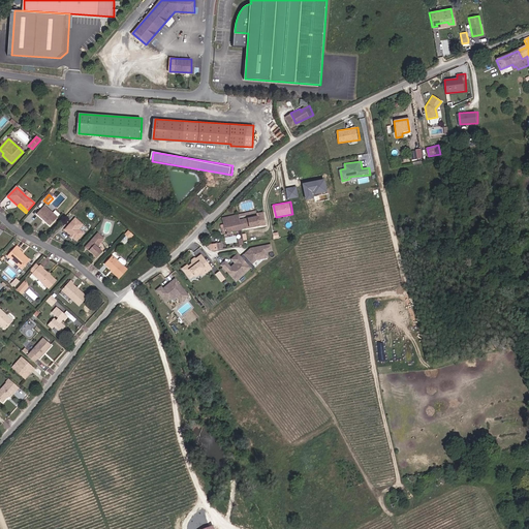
[(58,218),(44,207),(37,215),(51,226),(58,218)]
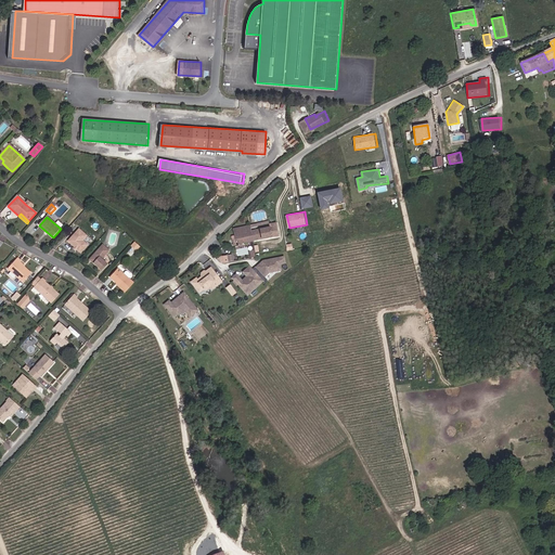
[(270,226),(270,224),(269,219),(250,222),(252,230),(270,226)]
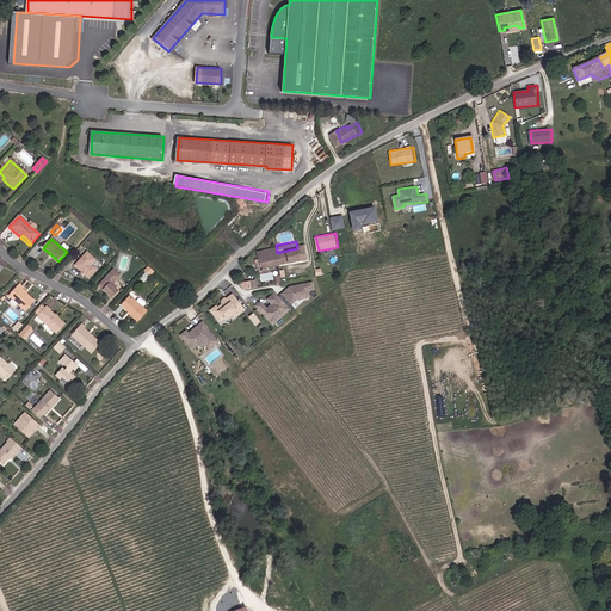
[(277,253),(276,245),(255,250),(259,265),(255,266),(257,270),(306,258),(302,246),(297,247),(297,248),(277,253)]
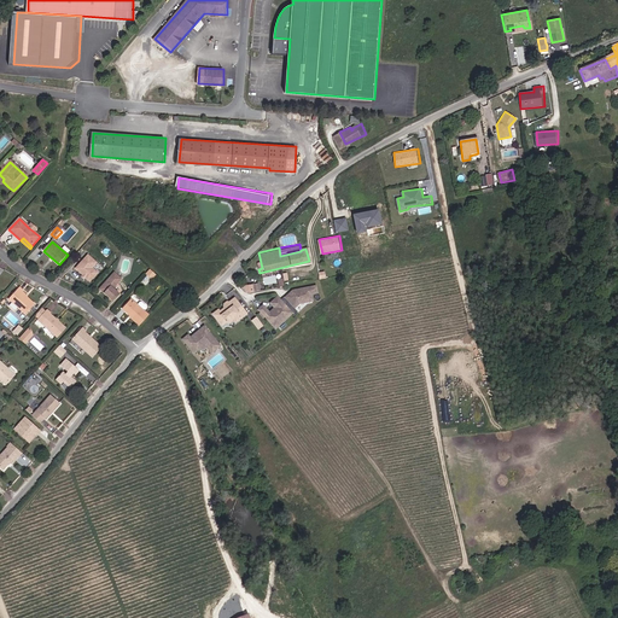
[(92,283),(98,275),(92,270),(97,264),(89,257),(77,269),(85,277),(87,279),(92,283)]
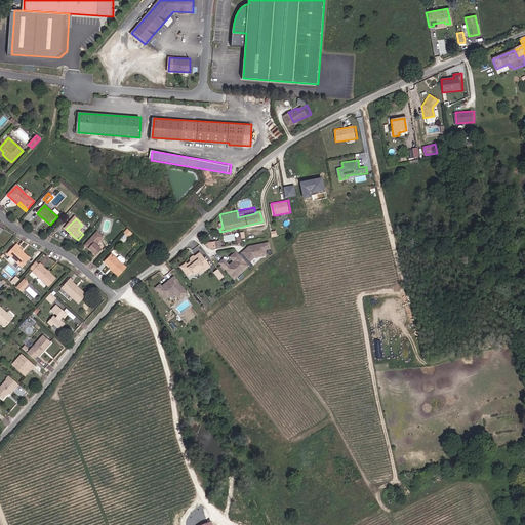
[(128,239),(132,234),(128,230),(124,234),(128,239)]
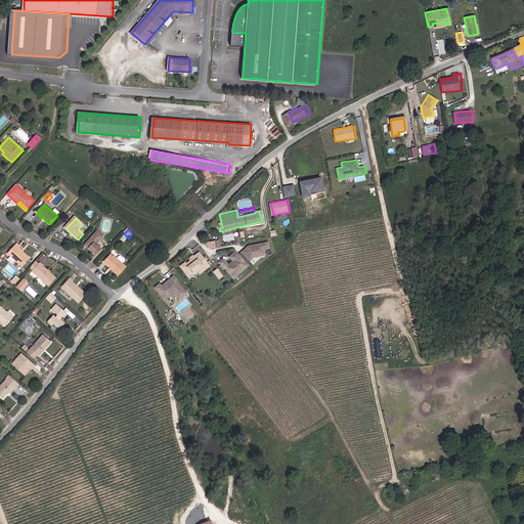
[(95,256),(101,249),(96,245),(98,243),(102,237),(97,232),(86,245),(89,247),(87,249),(95,256)]
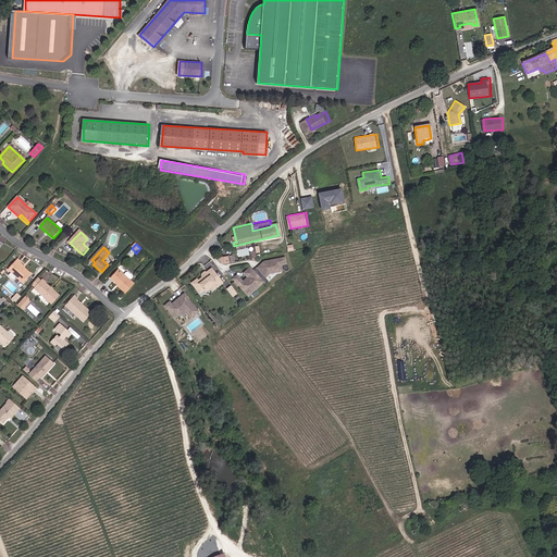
[(246,251),(231,255),(232,261),(247,258),(246,251)]
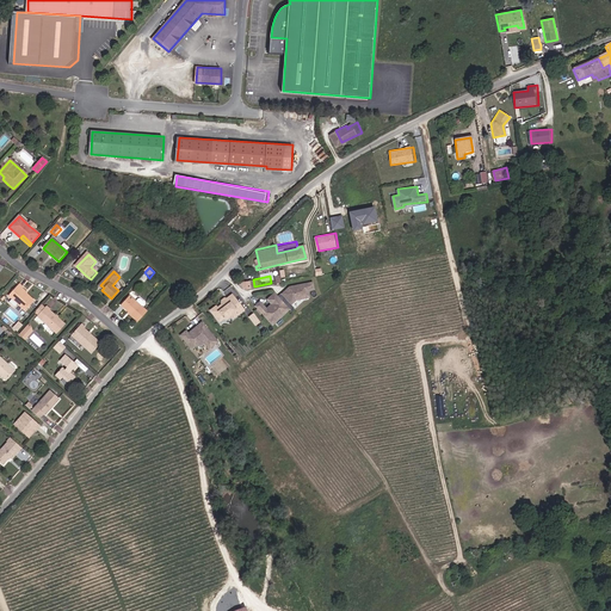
[(254,303),(266,318),(270,314),(272,318),(276,318),(288,308),(289,309),(292,308),(289,303),(294,298),(301,297),(300,295),(307,294),(306,289),(312,288),(310,282),(289,287),(289,288),(288,289),(285,289),(282,292),(284,296),(281,300),(277,295),(273,291),(266,297),(270,302),(272,301),(272,302),(269,306),(266,304),(264,307),(258,300),(254,303)]
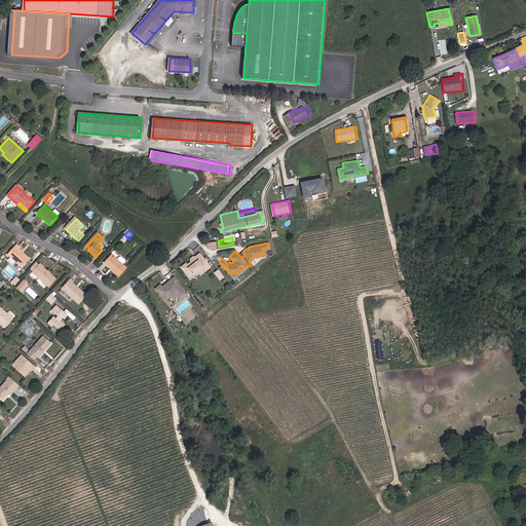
[(21,252),(22,250),(17,246),(8,256),(23,268),(30,260),(24,254),(21,252)]
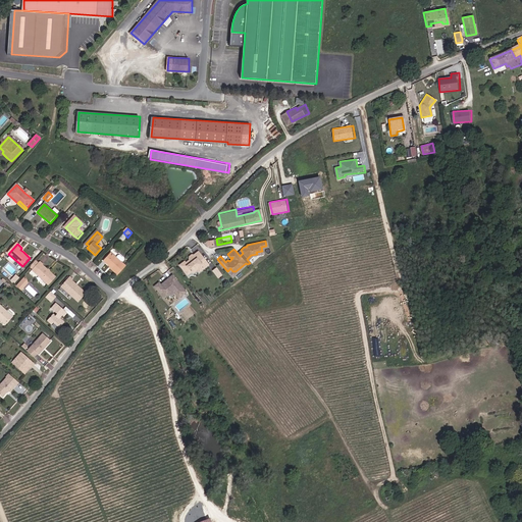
[(179,264),(187,273),(191,270),(191,271),(193,271),(196,269),(197,267),(196,266),(200,263),(203,267),(208,264),(198,251),(194,254),(192,254),(189,256),(189,258),(191,259),(189,260),(188,260),(186,262),(185,260),(179,264)]
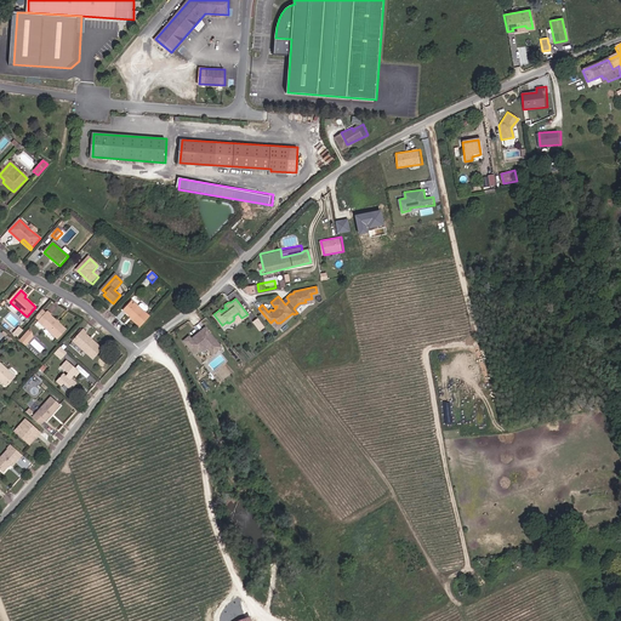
[(132,319),(131,320),(138,326),(148,315),(131,301),(123,309),(130,317),(132,319)]
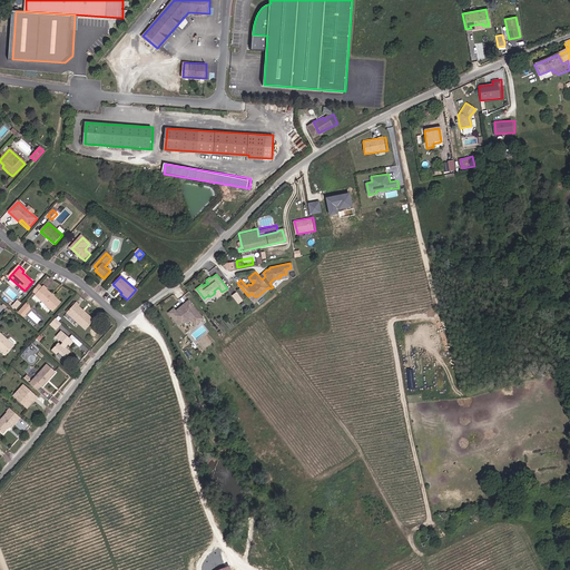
[(36,294),(42,287),(39,285),(33,292),(36,294)]
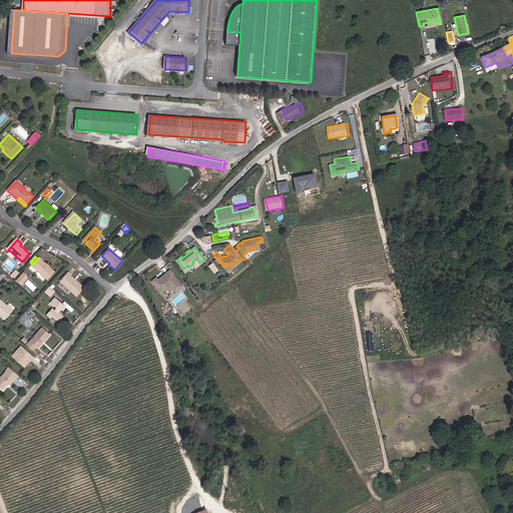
[(46,265),(39,258),(38,259),(32,265),(32,266),(47,280),(55,273),(49,267),(46,265)]
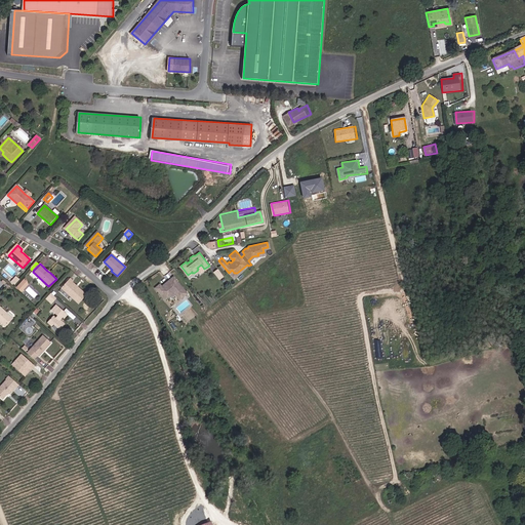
[(214,272),(220,280),(225,276),(218,269),(214,272)]
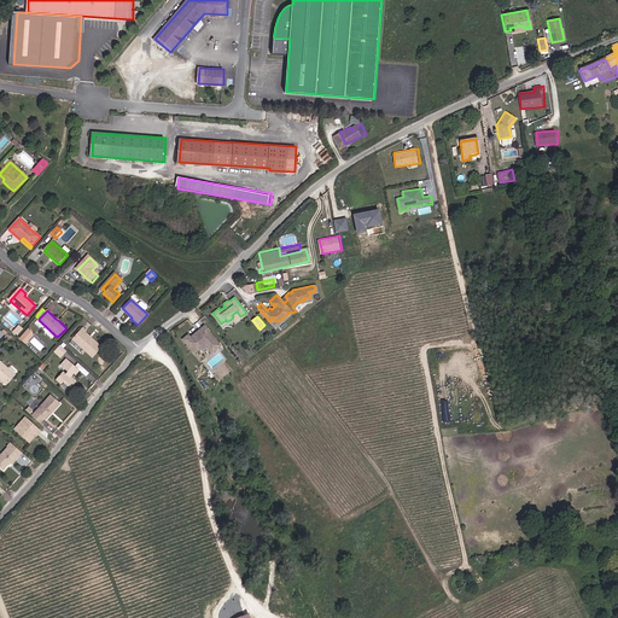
[(19,336),(24,328),(18,325),(13,332),(19,336)]
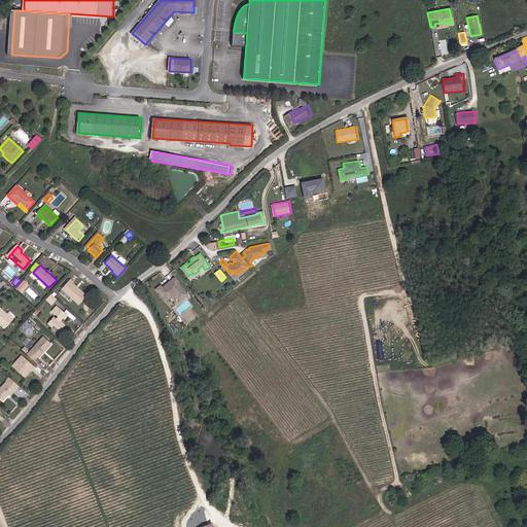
[(153,287),(163,299),(167,295),(170,295),(173,293),(174,293),(177,294),(179,292),(182,295),(185,293),(172,277),(166,281),(168,283),(165,285),(165,284),(163,284),(160,286),(157,284),(153,287)]
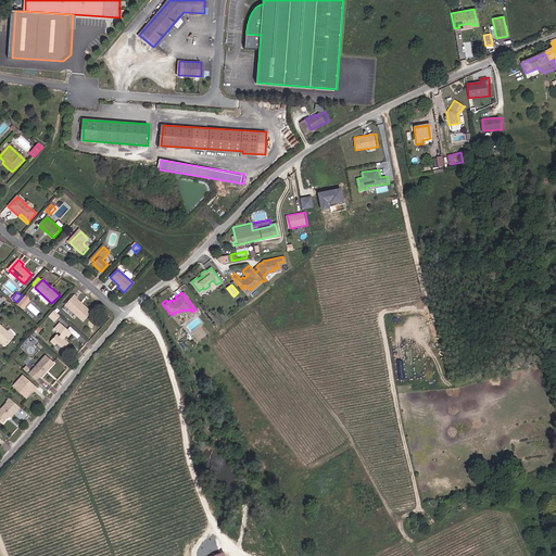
[(17,304),(24,310),(32,299),(25,294),(17,304)]
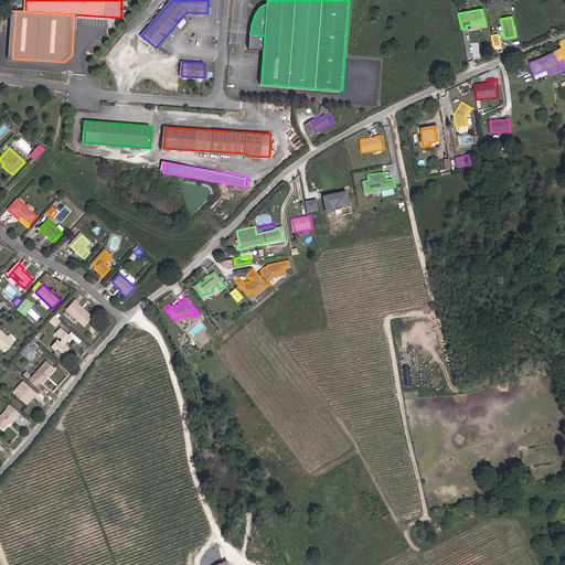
[(93,318),(77,304),(78,302),(76,300),(66,310),(84,327),(93,318)]
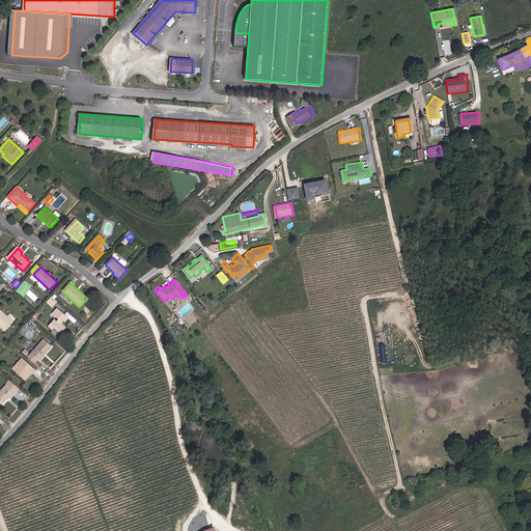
[(53,306),(56,302),(51,298),(48,301),(53,306)]
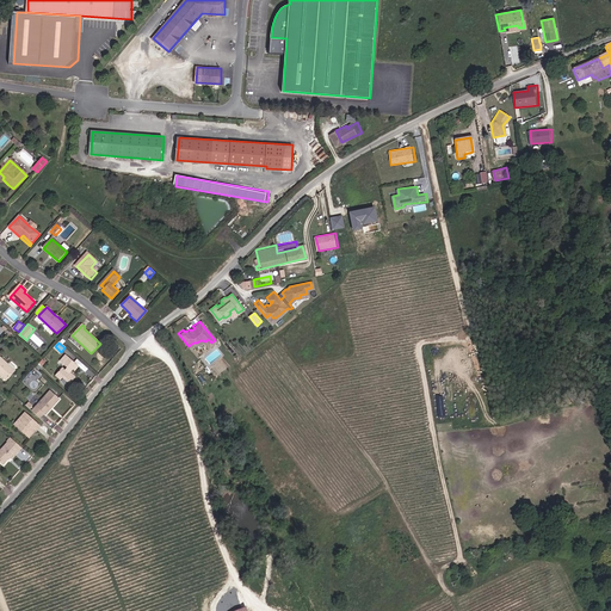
[(0,374),(7,380),(16,370),(0,356),(0,374)]
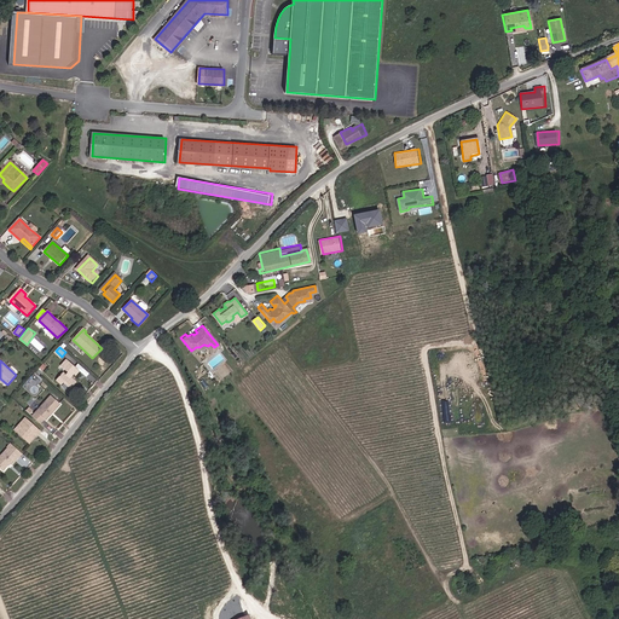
[(62,387),(64,385),(71,391),(77,383),(71,379),(74,376),(76,377),(80,372),(70,364),(64,371),(68,375),(67,377),(63,375),(56,382),(62,387)]
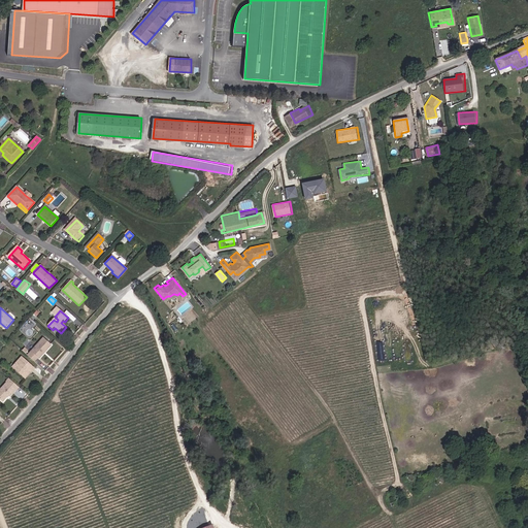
[(39,359),(52,344),(43,337),(28,355),(35,362),(38,358),(39,359)]
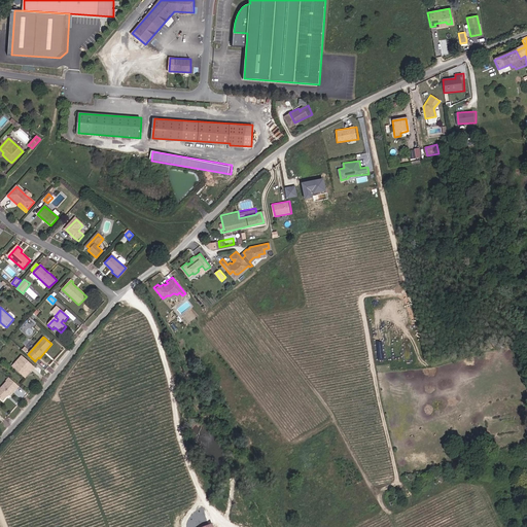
[(21,356),(13,364),(19,369),(16,371),(24,378),(34,369),(21,356)]
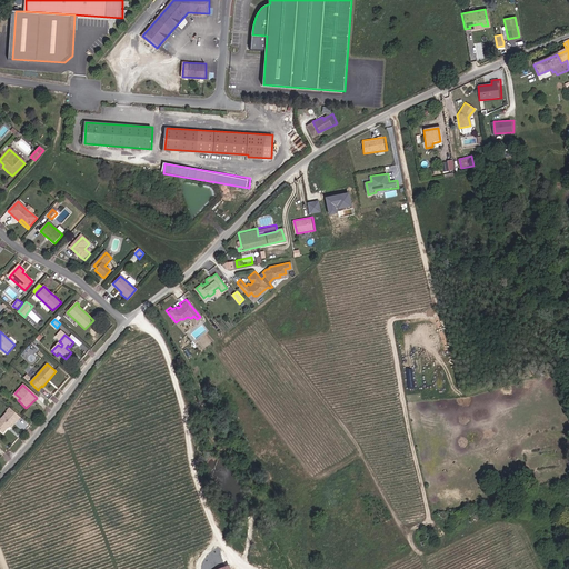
[(0,418),(0,430),(2,432),(8,425),(10,426),(20,417),(10,408),(0,418)]
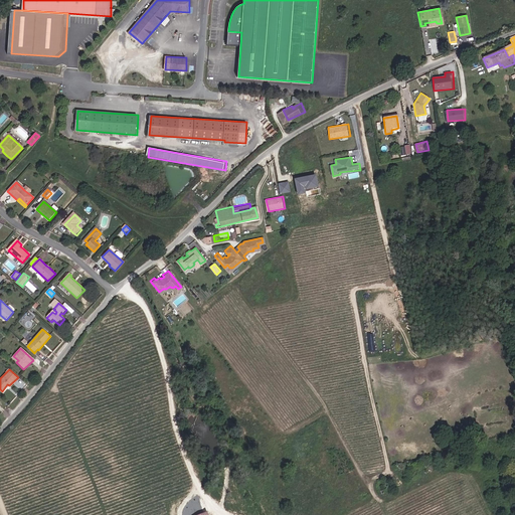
[(14,384),(21,388),(24,383),(18,379),(14,384)]
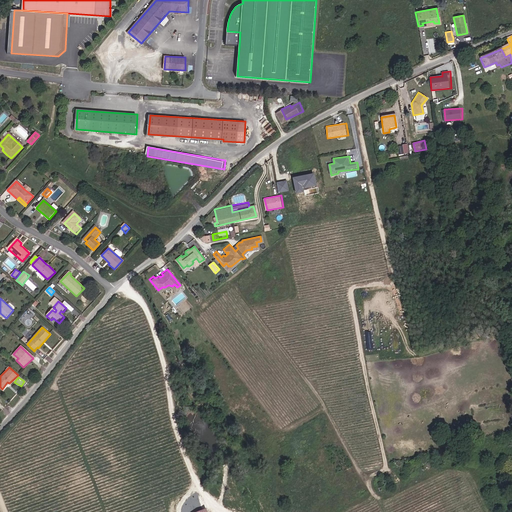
[(383,491),(391,487),(389,482),(381,486),(383,491)]
